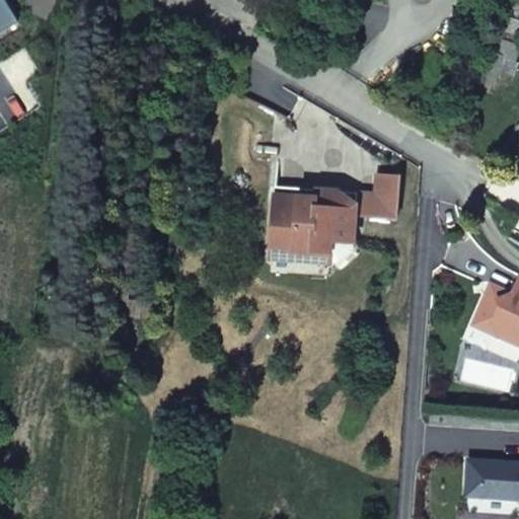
[(0,0),(0,31),(18,20),(5,0),(0,0)]
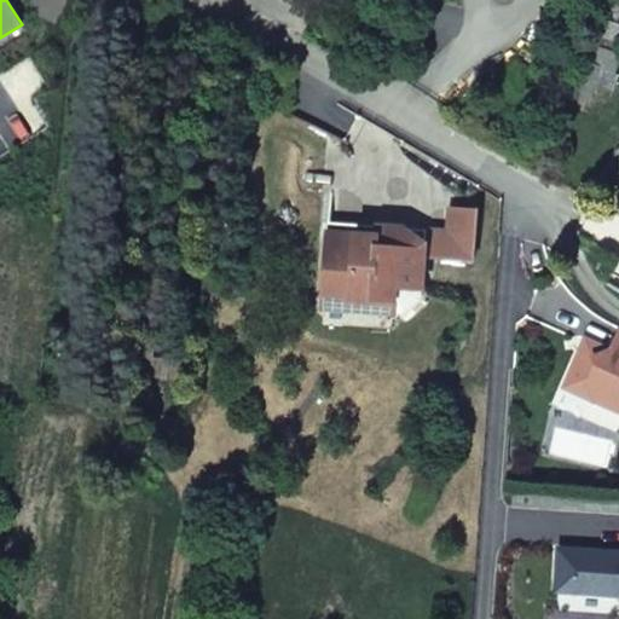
[(450,233),(404,230),(403,252),(426,253),(426,255),(475,259),(479,209),(451,208),(450,233)]
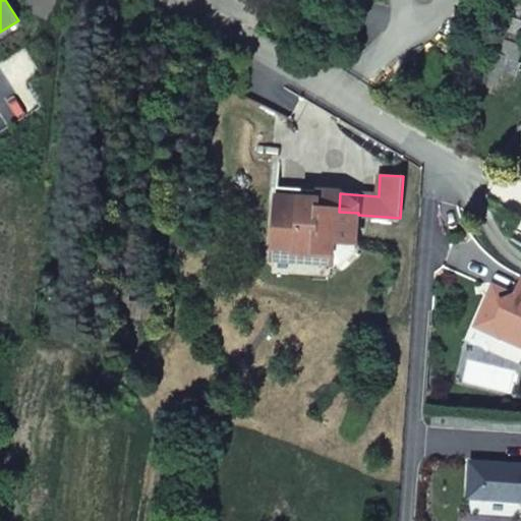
[(277,189),(276,197),(299,199),(300,191),(277,189)]
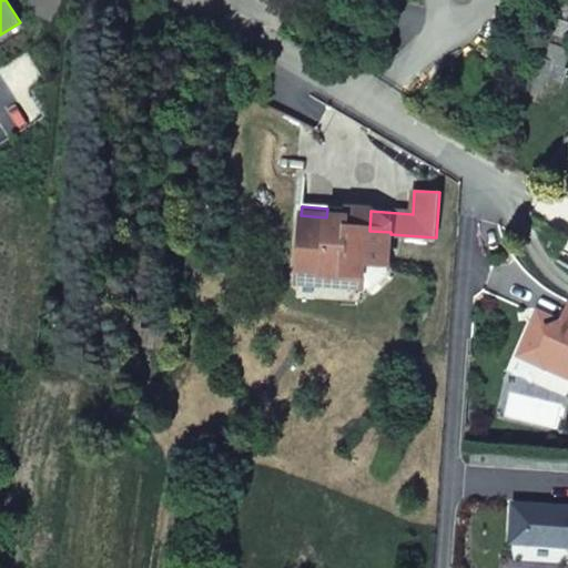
[(326,217),(301,215),(297,274),(296,285),(362,290),(372,290),(387,277),(391,234),(391,232),(369,231),(371,211),(327,209),(326,217)]
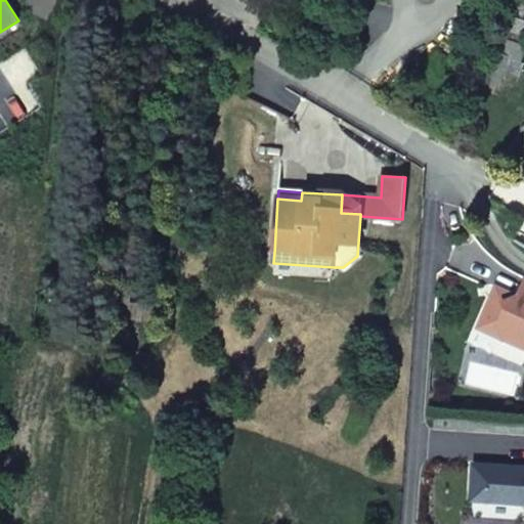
[(523,280),(517,298),(501,303),(491,299),(481,320),(498,328),(503,339),(523,348),(523,280)]
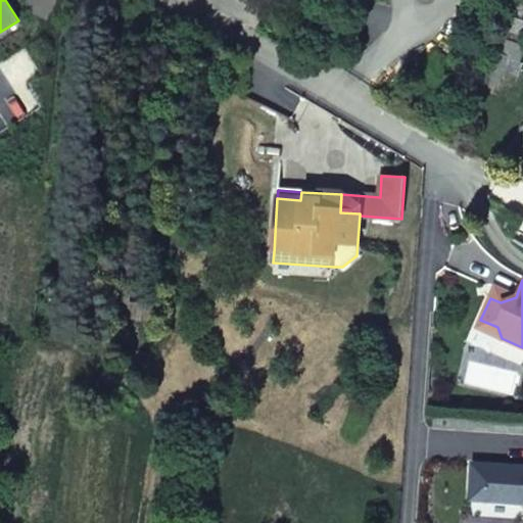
[(494,287),(490,298),(501,302),(516,297),(494,287)]
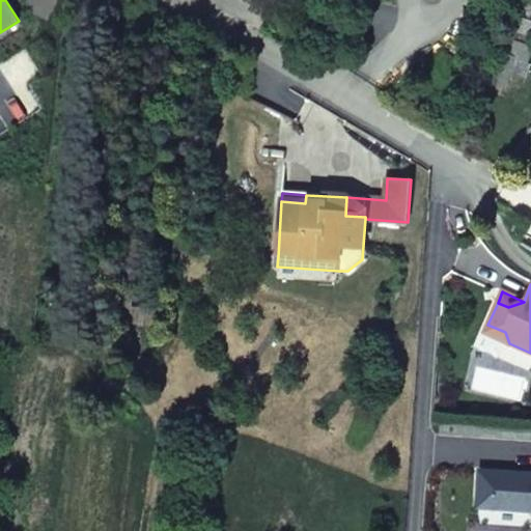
[(530,472),(475,470),(473,509),(530,511),(530,472)]
